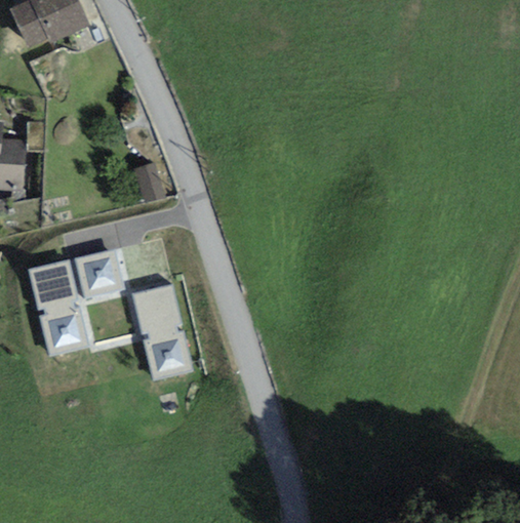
[(67,0),(32,0),(10,8),(26,44),(77,23),(67,0)]
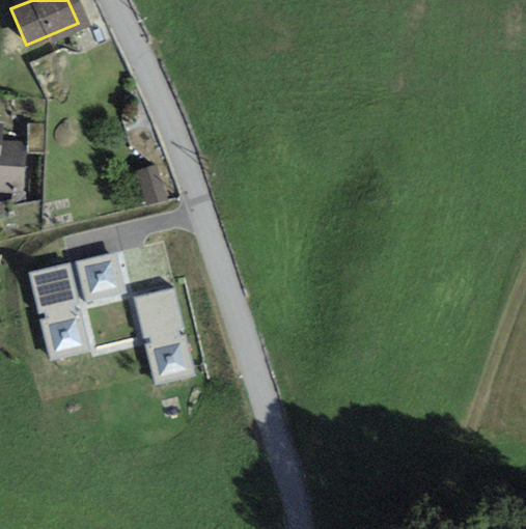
[(0,188),(17,190),(19,149),(0,147),(0,188)]
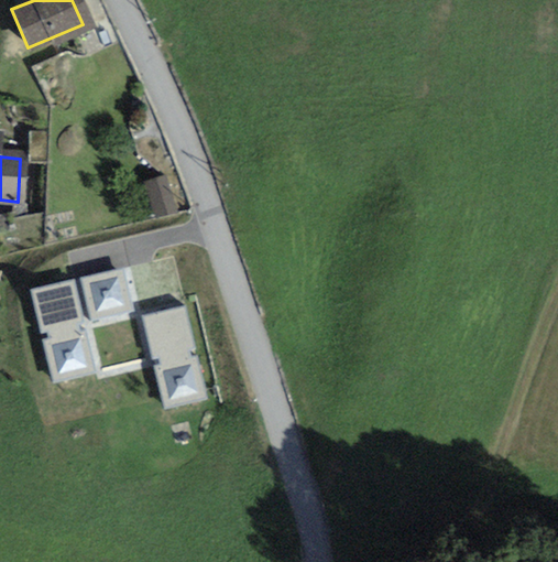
[(165,174),(141,182),(152,217),(176,211),(165,174)]
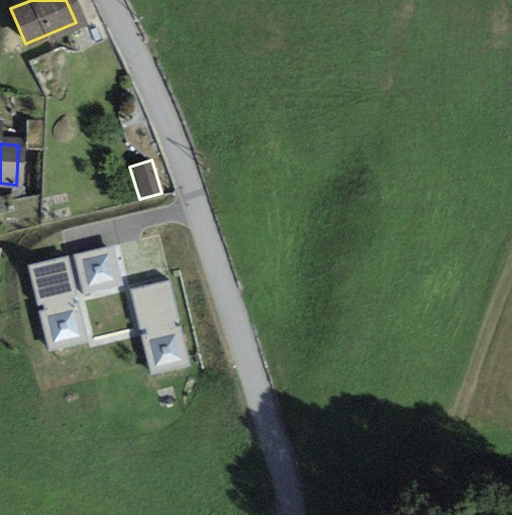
[(81,291),(121,281),(112,244),(72,254),(81,291)]
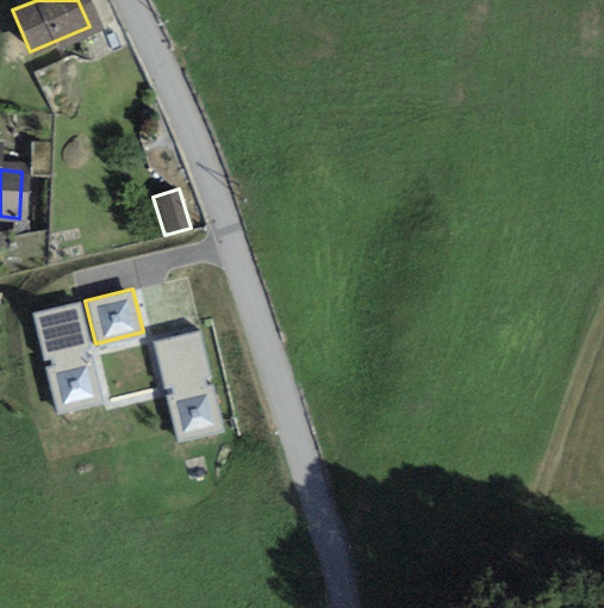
[(82,304),(35,311),(50,413),(98,405),(82,304)]
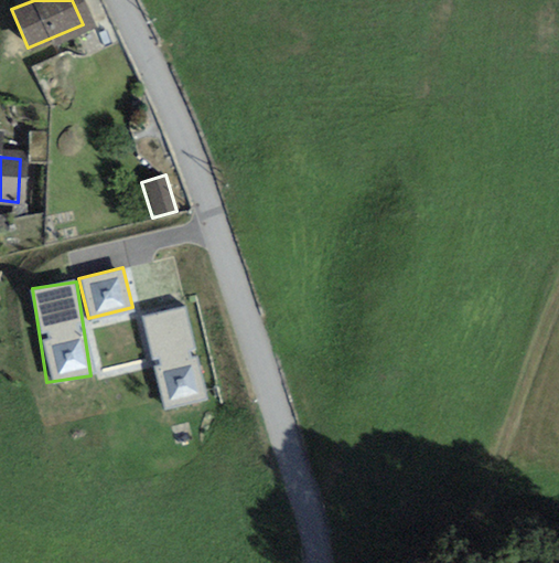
[(144,312),(159,407),(203,401),(187,306),(144,312)]
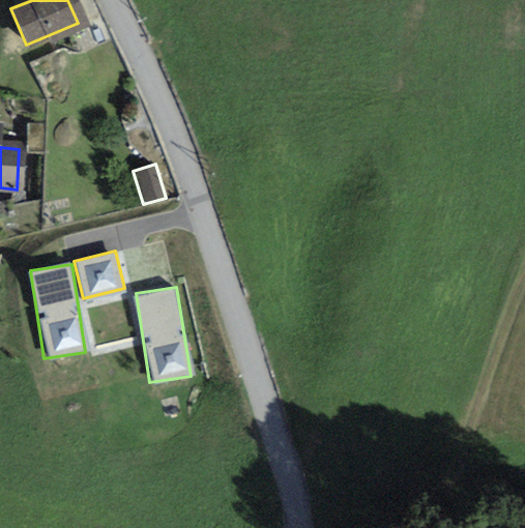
All buildings are outlined.
